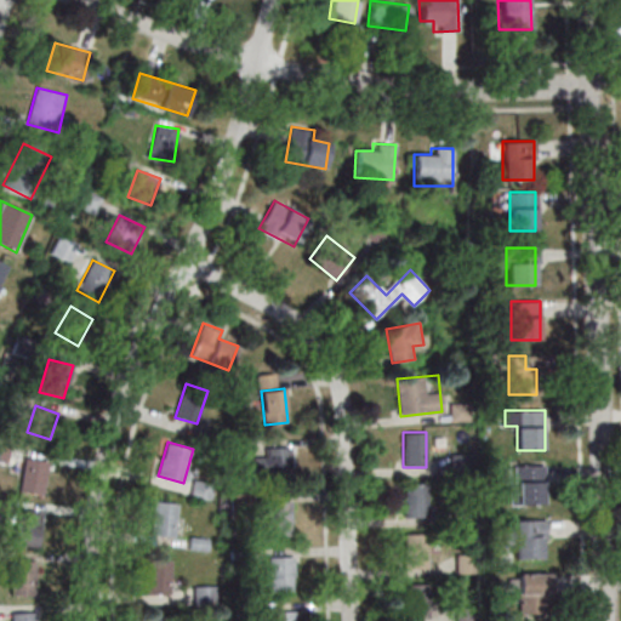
[(266,448),(266,457),(255,457),(255,472),(292,472),(292,448),(266,448)]
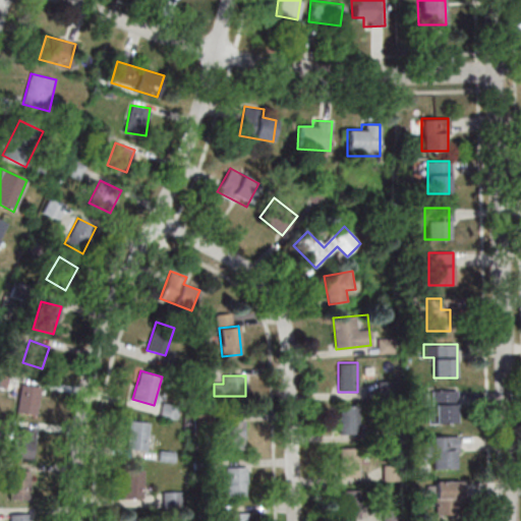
[(16,413),(37,415),(40,386),(19,384),(16,413)]
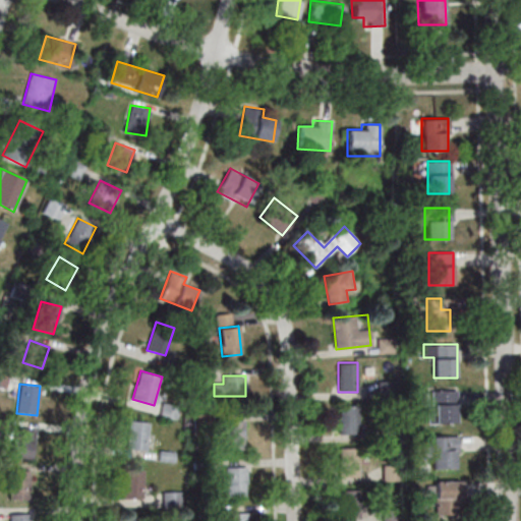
[(428,423),(455,423),(455,390),(428,390),(428,423)]
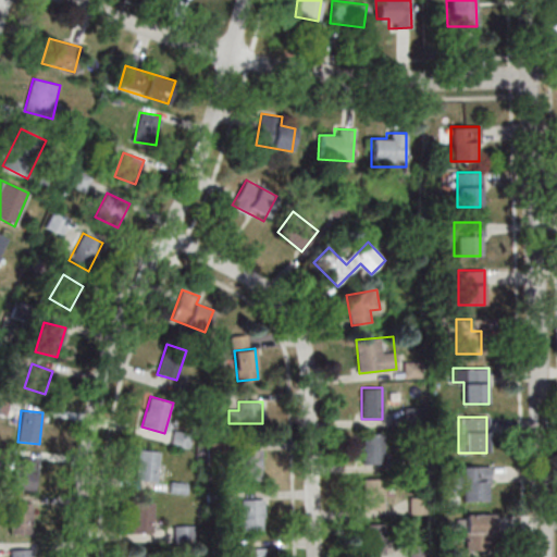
[(363,434),(363,463),(383,463),(383,434),(363,434)]
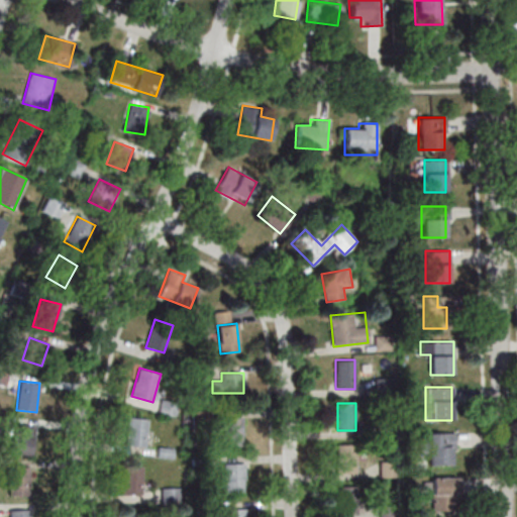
[(145,447),(149,419),(129,417),(125,444),(145,447)]
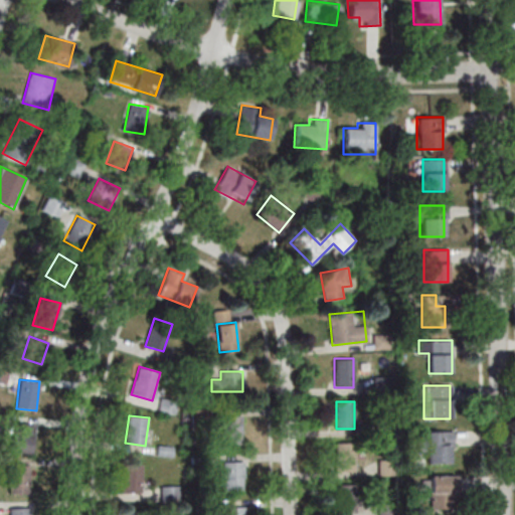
[(241,445),(240,416),(222,416),(222,445),(241,445)]
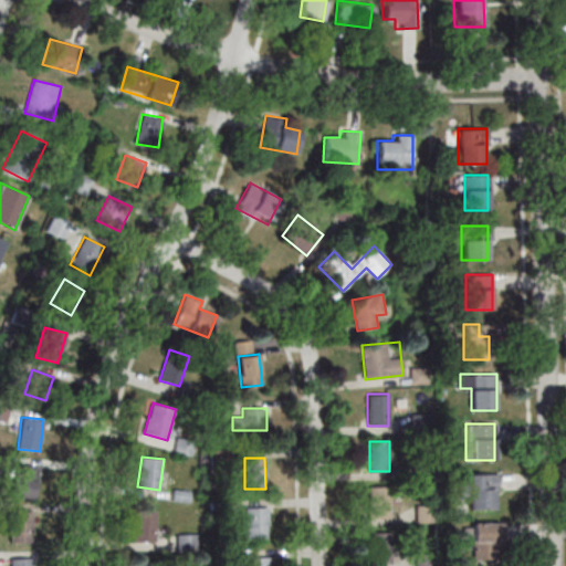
[(34,499),(37,465),(13,464),(11,498),(34,499)]
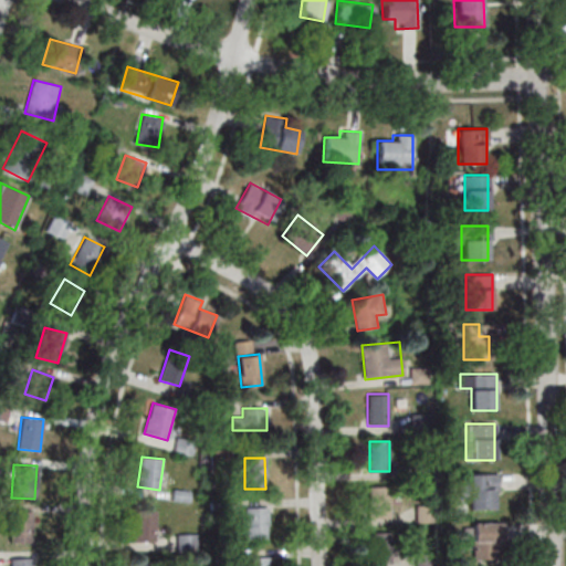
[(496,473),(468,473),(468,509),(496,509),(496,473)]
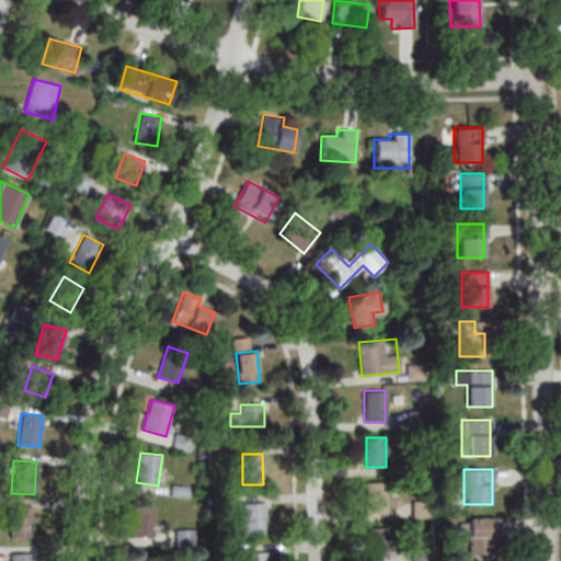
[(388,511),(388,481),(366,481),(366,511),(388,511)]
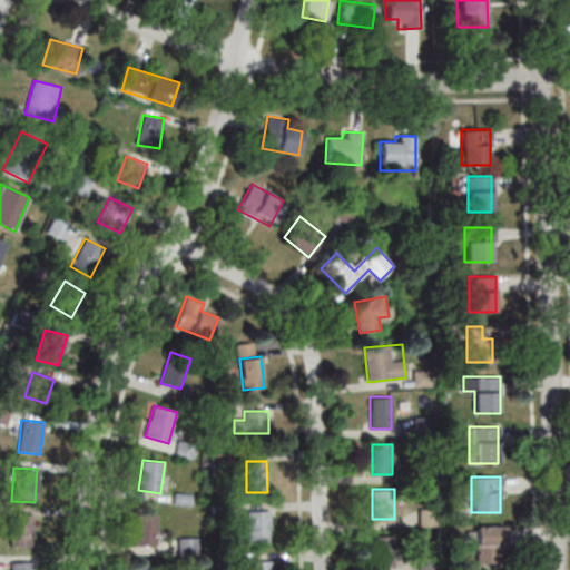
[(271,542),(271,510),(247,510),(247,542),(271,542)]
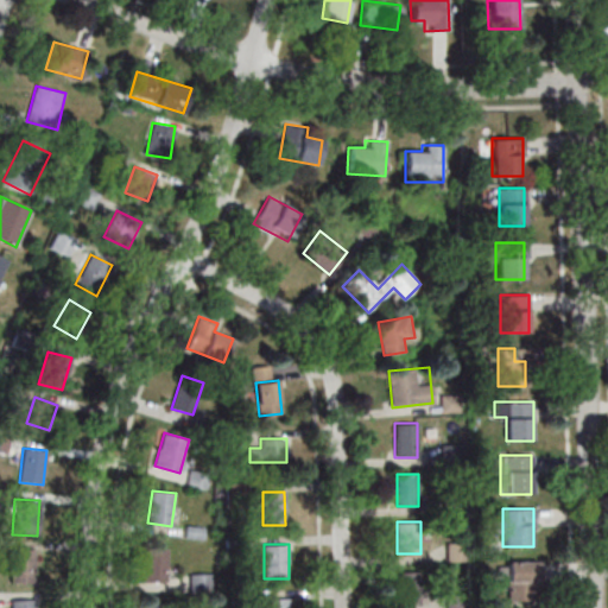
[(169,548),(145,546),(143,581),(166,582),(169,548)]
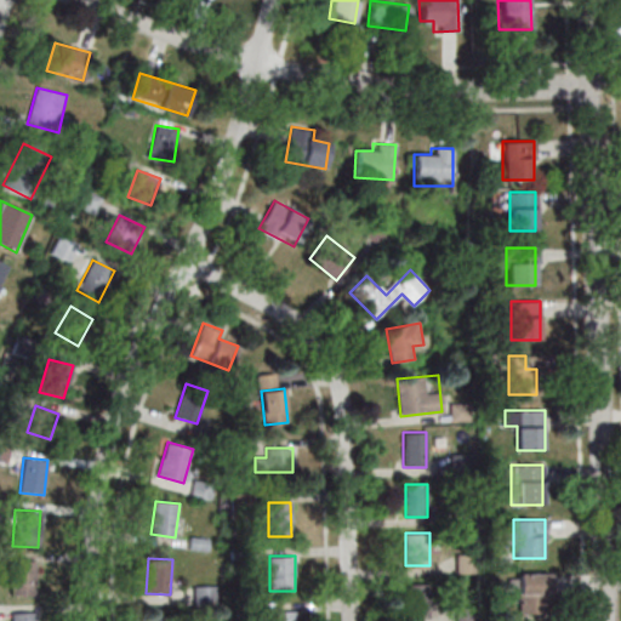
[(35,560),(11,560),(11,594),(35,594),(35,560)]
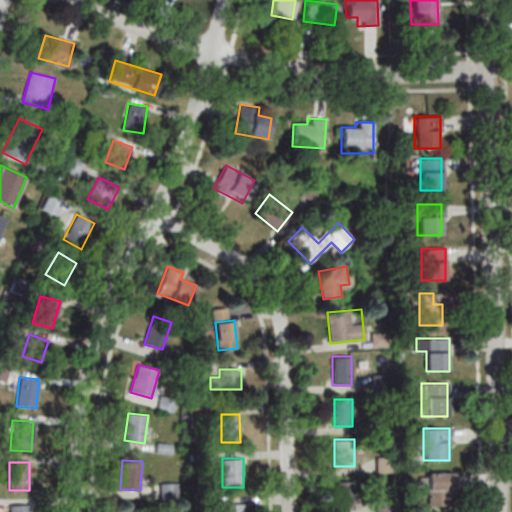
[(451,505),(451,472),(422,472),(422,488),(428,488),(428,505),(451,505)]
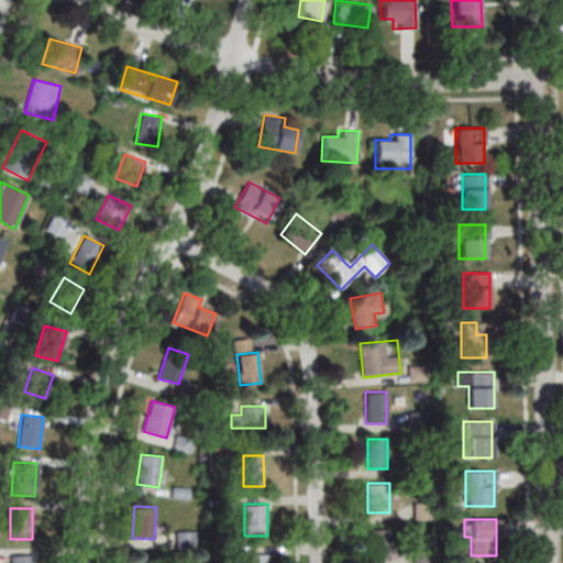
[(388,561),(388,530),(367,530),(367,561),(388,561)]
